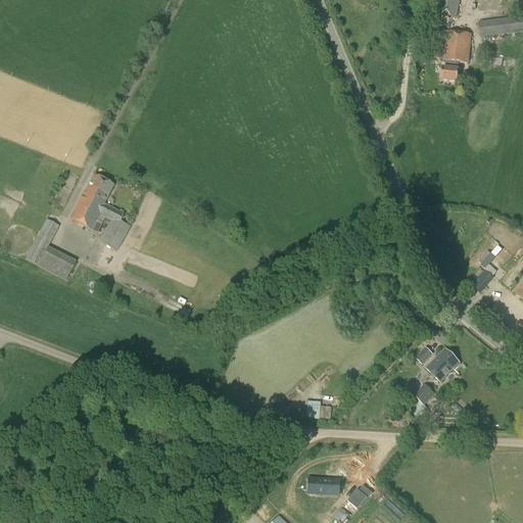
[(457,18),(460,0),(438,0),(436,14),(457,18)]
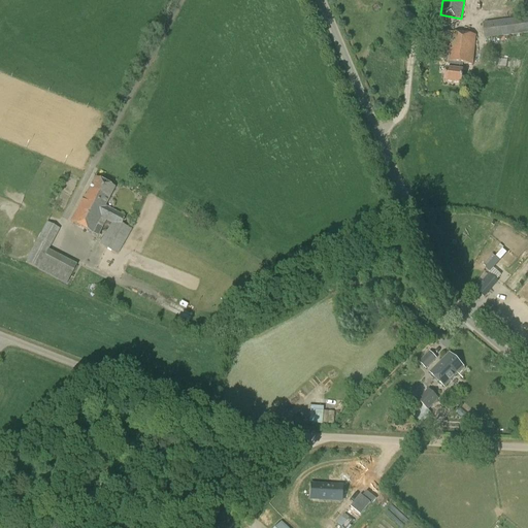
[(485,39),(527,34),(527,18),(483,23),(485,39)]
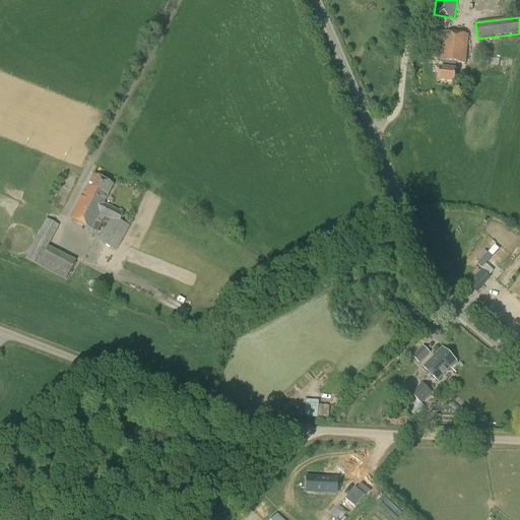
[(455,70),(456,63),(465,64),(468,36),(432,31),(429,59),(443,60),(443,62),(442,68),(441,68),(439,80),(456,82),(457,70),(455,70)]
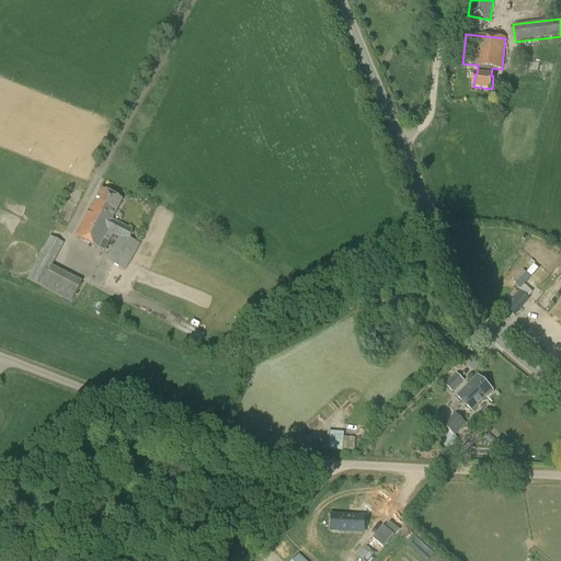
[(118,238),(107,261),(126,271),(140,244),(130,239),(135,231),(114,220),(124,201),(101,190),(91,208),(90,207),(76,236),(105,251),(114,236),(118,238)]
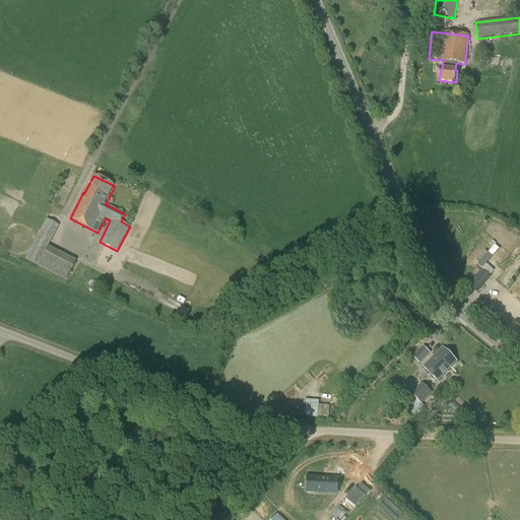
[(46,218),(24,259),(37,265),(58,225),(46,218)]
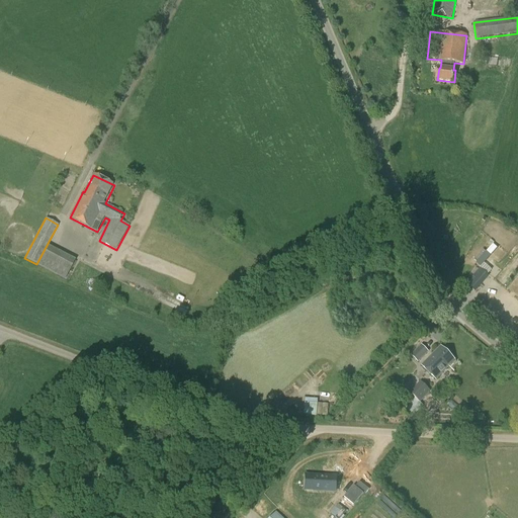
[(66,256),(56,274),(65,279),(75,261),(66,256)]
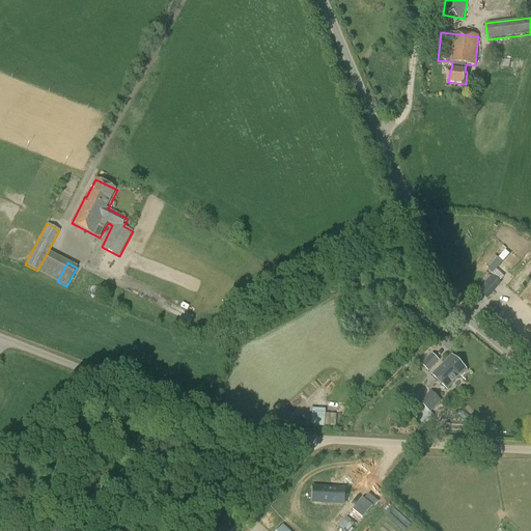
[(486,298),(500,281),(492,275),(478,291),(486,298)]
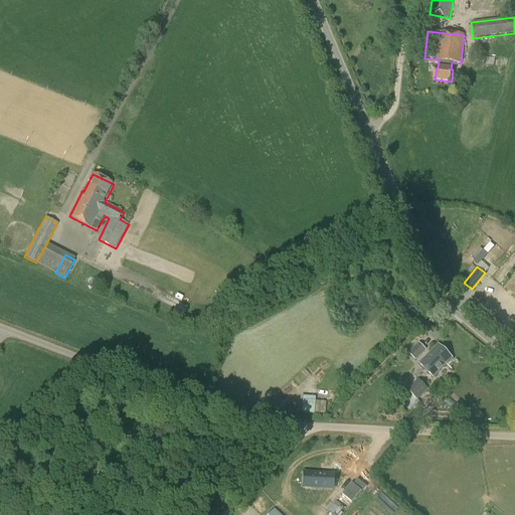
[(425,351),(418,344),(408,354),(414,361),(425,351)]
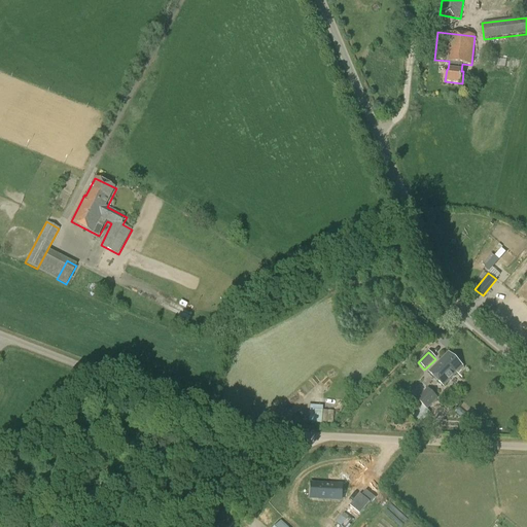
[(430,372),(444,386),(463,366),(450,352),(430,372)]
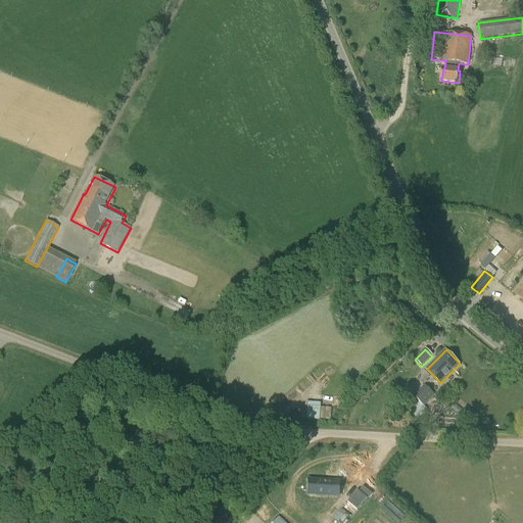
[(435,394),(425,385),(414,396),(424,406),(435,394)]
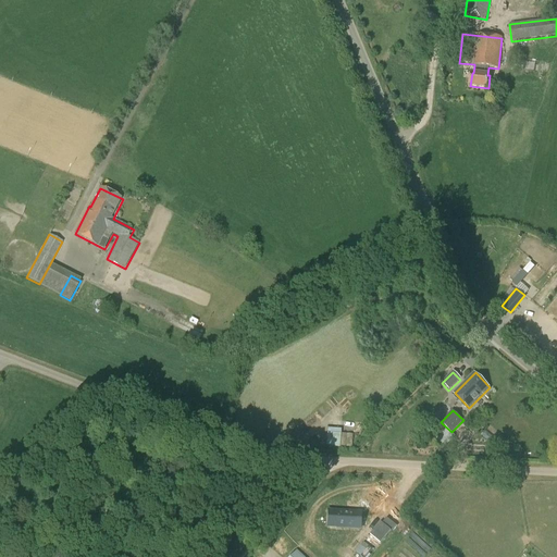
[(455,437),(446,429),(436,440),(445,447),(455,437)]
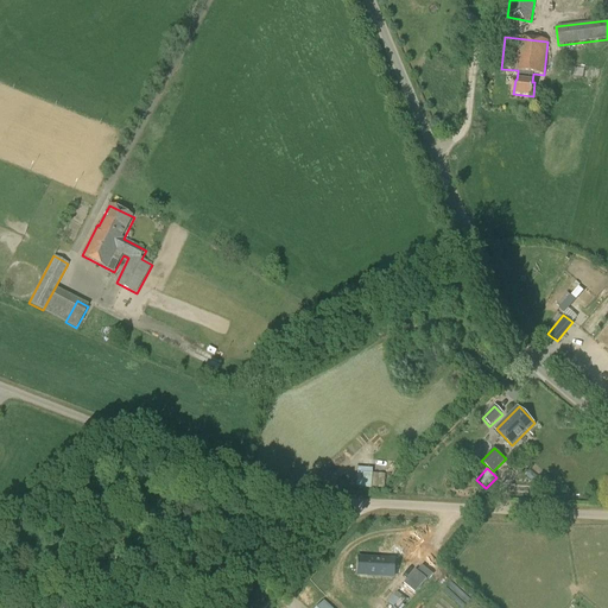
[(371,488),(372,475),(358,474),(356,486),(371,488)]
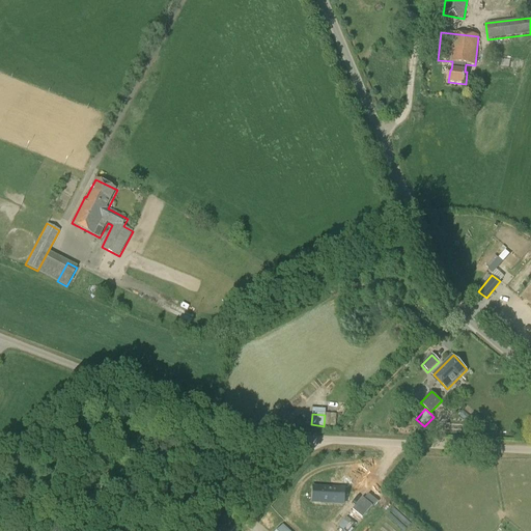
[(314,498),(313,503),(322,503),(345,505),(346,491),(314,488),(314,498)]
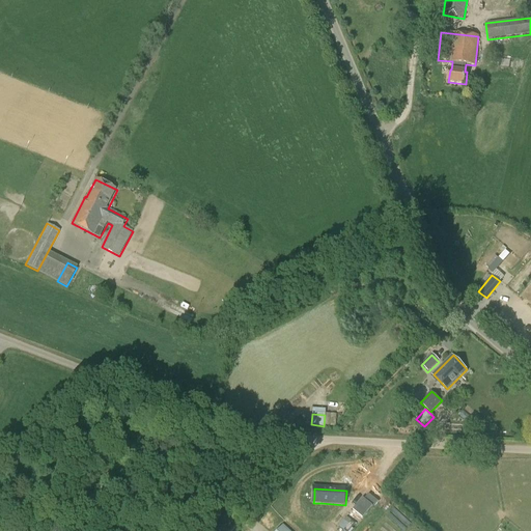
[(338,528),(343,530),(348,530),(354,522),(344,516),(338,528)]
